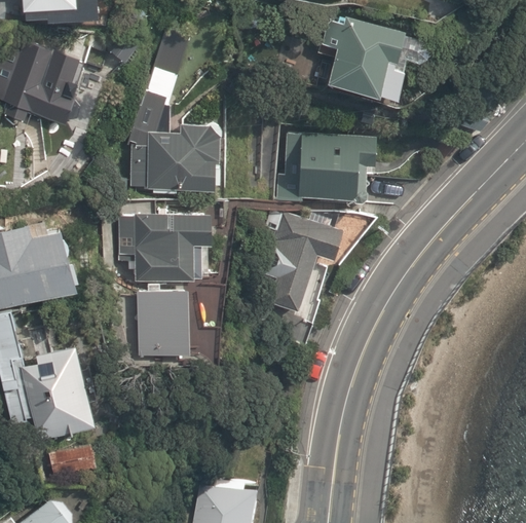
[(49,17),(49,23),(99,16),(97,0),(23,0),(25,21),(49,17)]
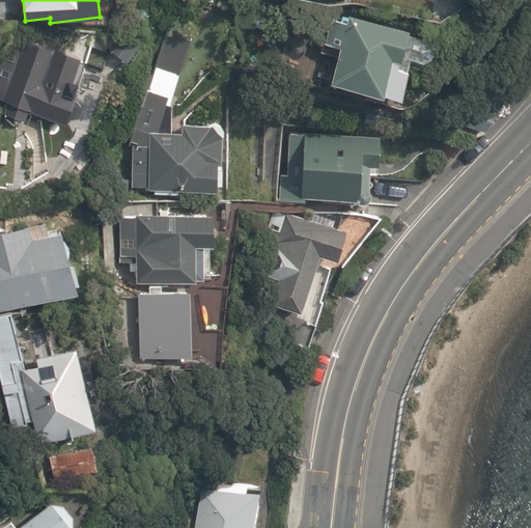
[(385,94),(400,100),(412,61),(422,64),(430,59),(432,52),(429,44),(409,37),(410,35),(350,18),(347,26),(331,21),(322,54),(338,59),(331,84),(383,99),(385,94)]
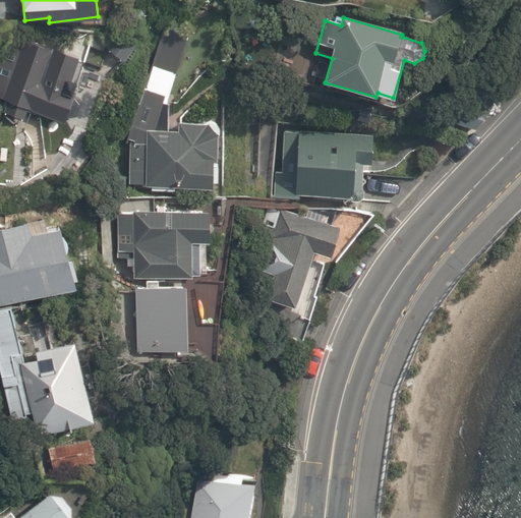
[(152,66),(175,73),(186,36),(164,29),(152,66)]
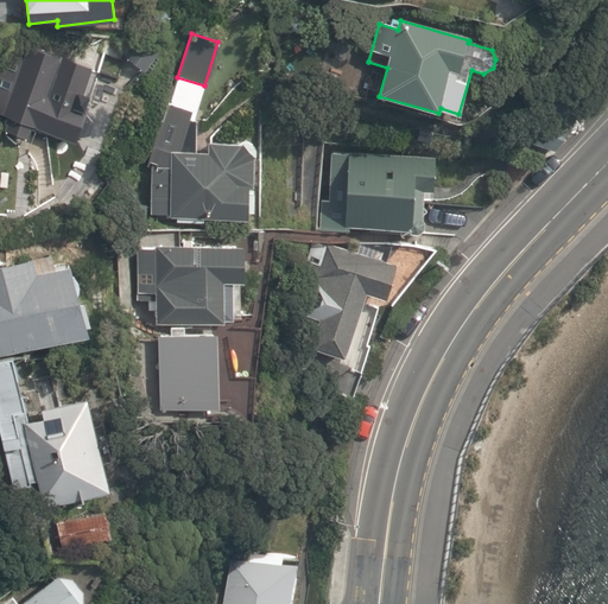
[(128,58),(145,71),(158,55),(140,42),(128,58)]
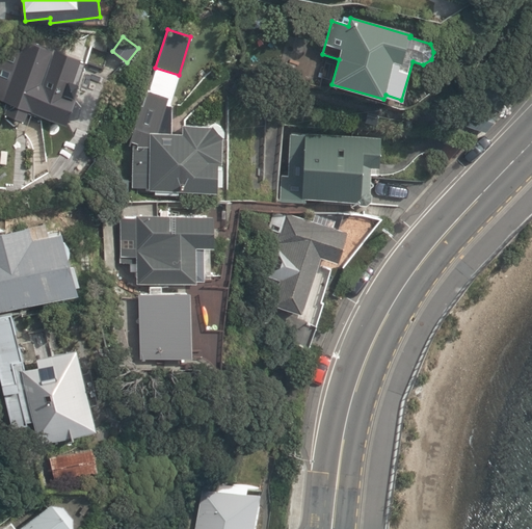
[(52,53),(26,43),(21,54),(5,47),(0,60),(0,102),(8,105),(4,116),(26,124),(30,113),(68,127),(69,121),(79,118),(82,106),(76,99),(85,63),(80,61),(82,59),(55,50),(52,53)]
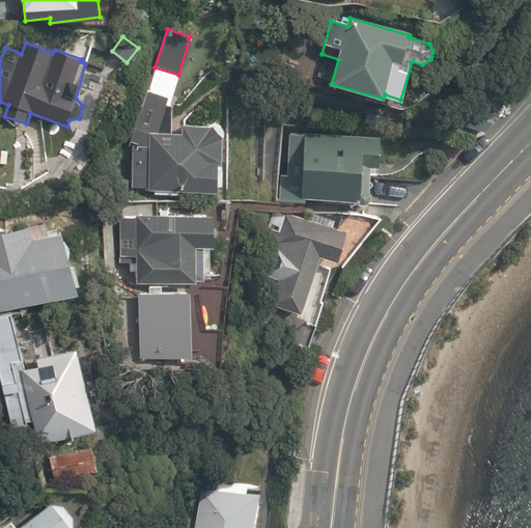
[(127,189),(217,193),(218,165),(223,166),(223,134),(214,123),(180,124),(182,132),(171,132),(175,109),(166,107),(170,100),(145,92),(127,148),(127,189)]
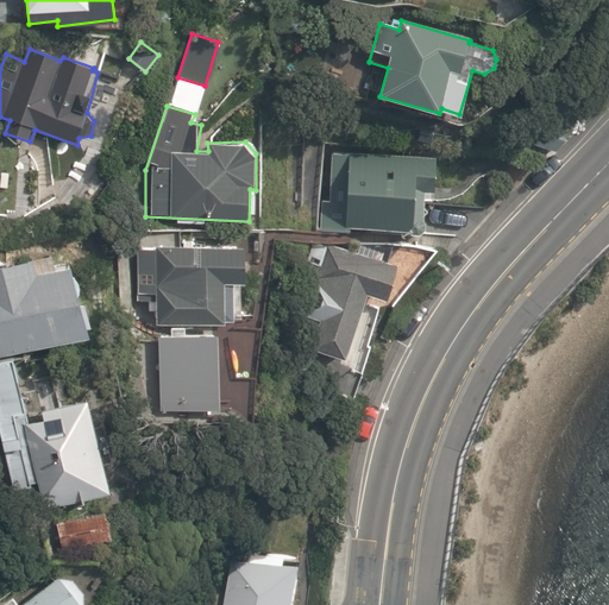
[(409,232),(413,234),(419,234),(424,229),(425,222),(424,220),(425,191),(434,193),(435,161),(332,155),(330,210),(321,210),(320,227),(409,232)]
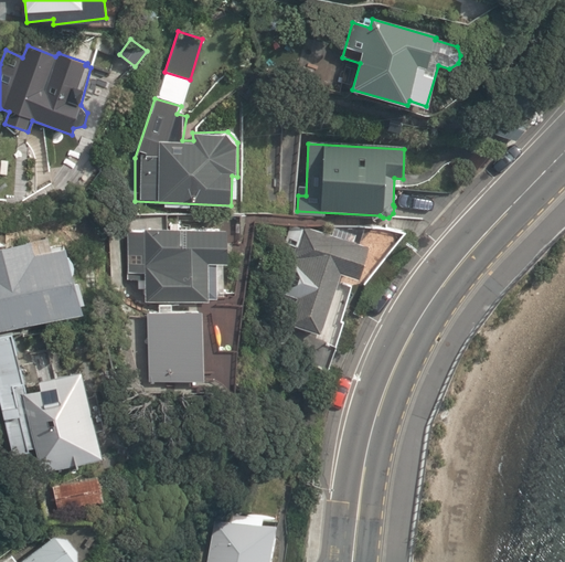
[(75,187),(83,181),(72,167),(65,171),(75,187)]
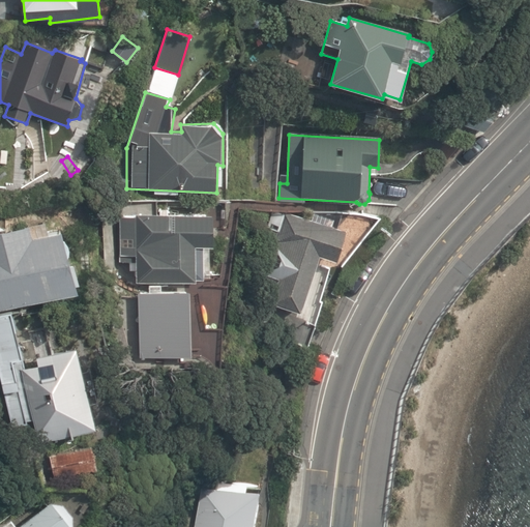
[(271,304),(300,314),(320,257),(336,262),(346,233),(285,212),(284,215),(272,212),(265,234),(275,237),(264,275),(267,276),(270,297),(273,297),(271,304)]
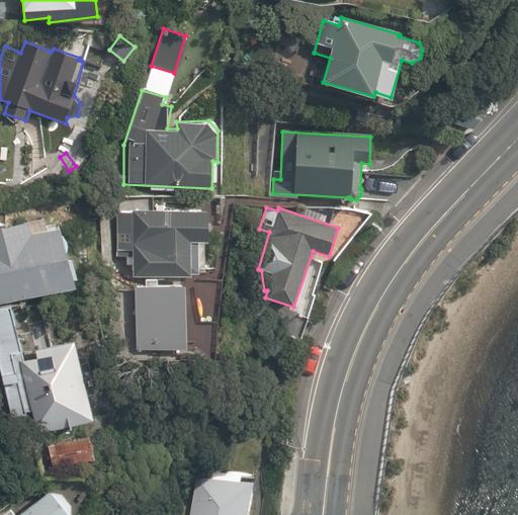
[(133,257),(134,278),(191,277),(191,274),(198,274),(198,241),(209,241),(208,210),(117,211),(117,258),(133,257)]
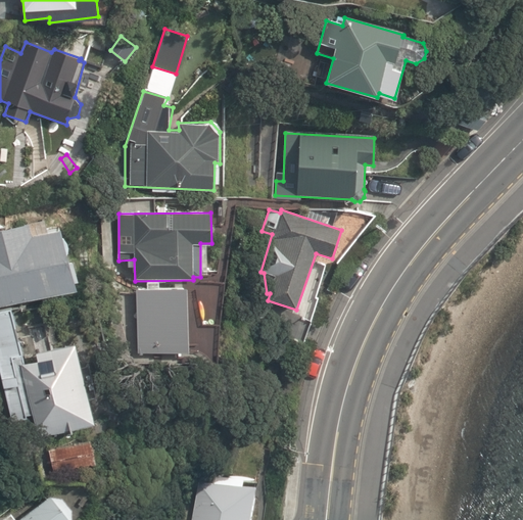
[(0,308),(79,289),(76,279),(80,278),(76,260),(68,262),(60,227),(35,233),(32,220),(0,228),(0,308)]
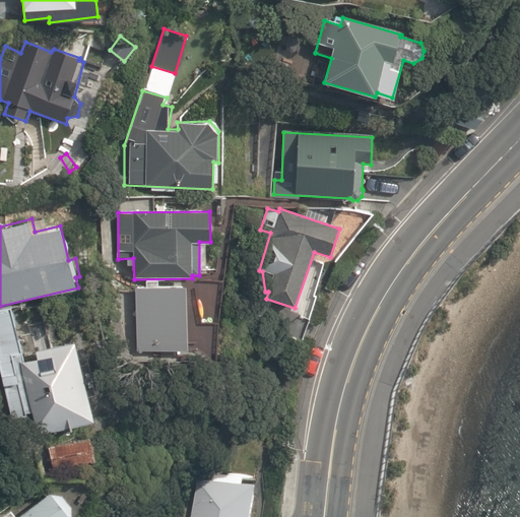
[(204,298),(138,292),(136,350),(199,356),(204,298)]
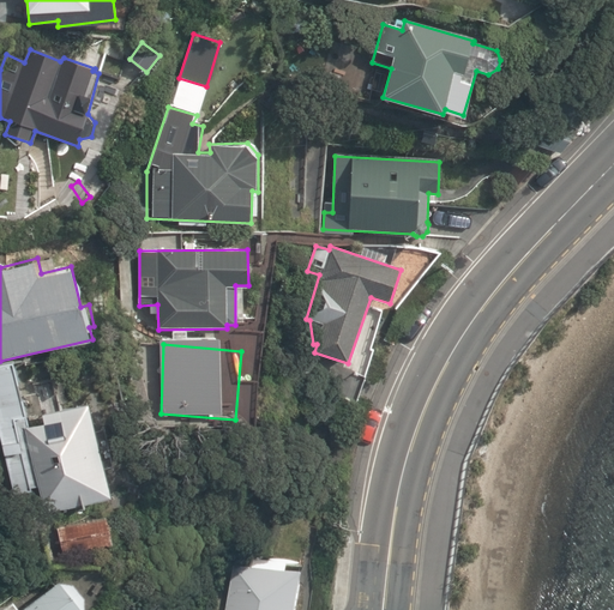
[(326,390),(357,403),(367,373),(336,361),(326,390)]
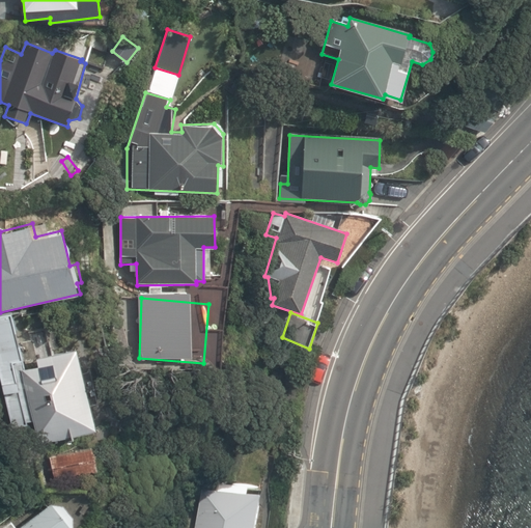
[(0,378),(12,433),(30,428),(17,371),(25,369),(12,314),(0,317),(0,378)]
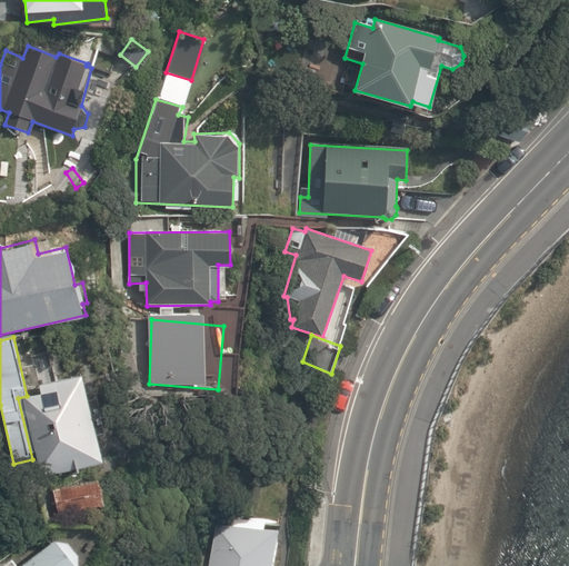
[(32,399),(52,477),(115,465),(91,378),(49,387),(50,396),(32,399)]
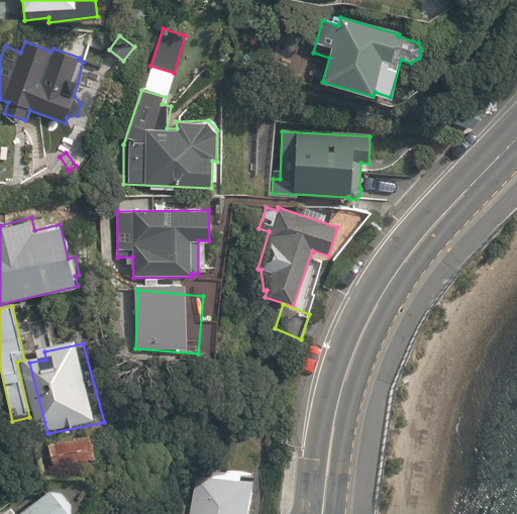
[(48,446),(53,469),(95,459),(91,437),(48,446)]
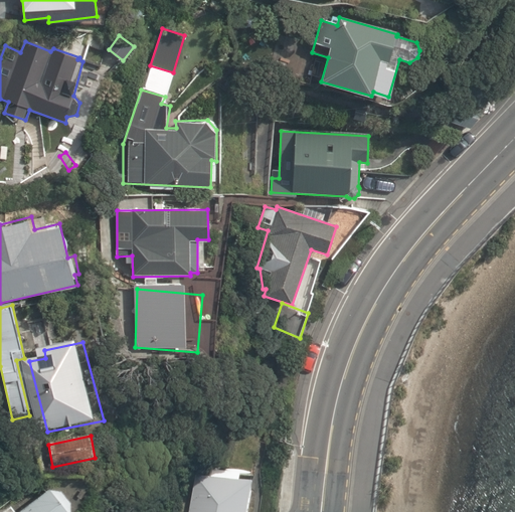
[(249,511),(253,491),(237,488),(239,477),(214,473),(212,485),(196,482),(191,511),(249,511)]
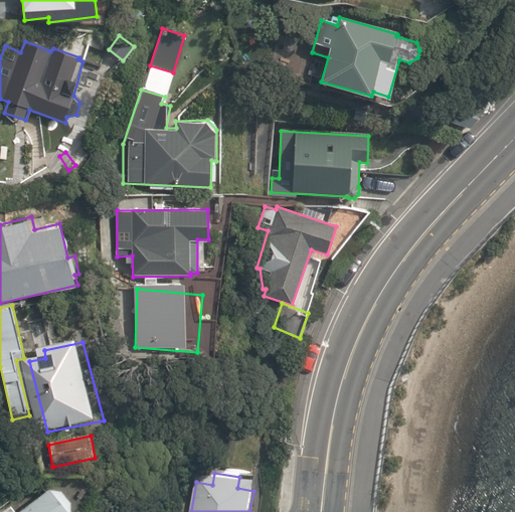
[(67,511),(68,503),(59,492),(46,490),(17,511),(67,511)]
